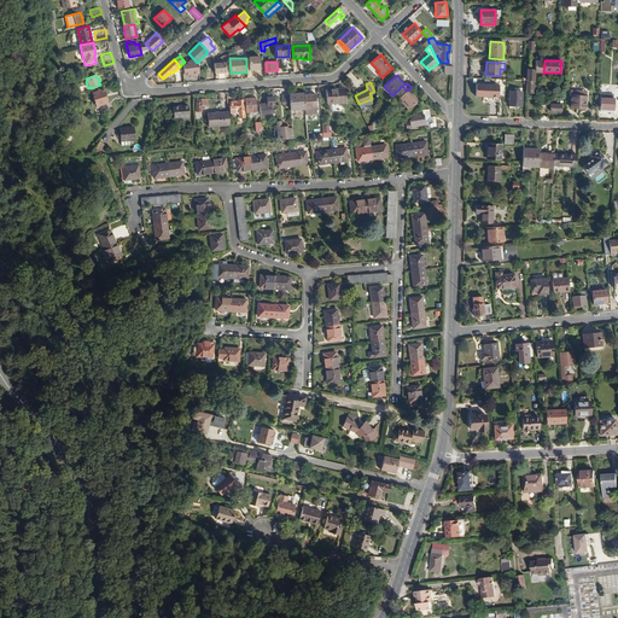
[(477,85),(476,97),(499,98),(500,86),(477,85)]
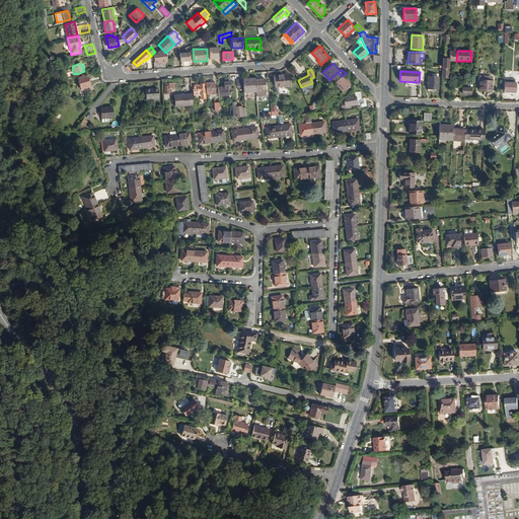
[(90,86),(87,74),(78,77),(81,89),(90,86)]
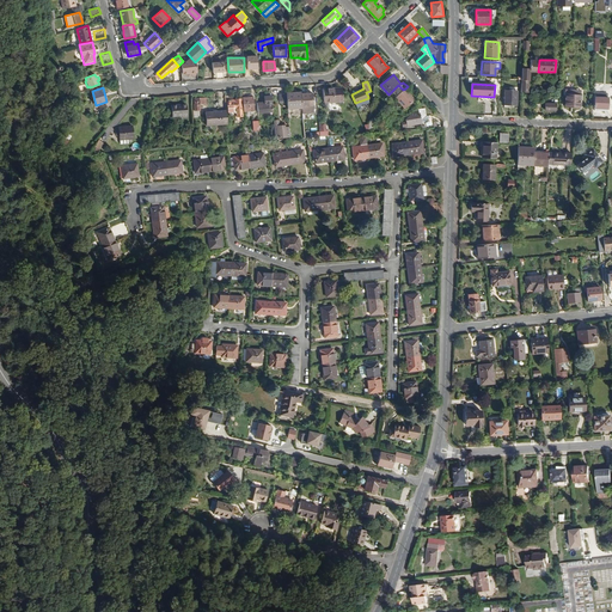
[(343,101),(342,87),(323,89),(324,102),(325,102),(331,101),(332,103),(337,102),(337,101),(343,101)]
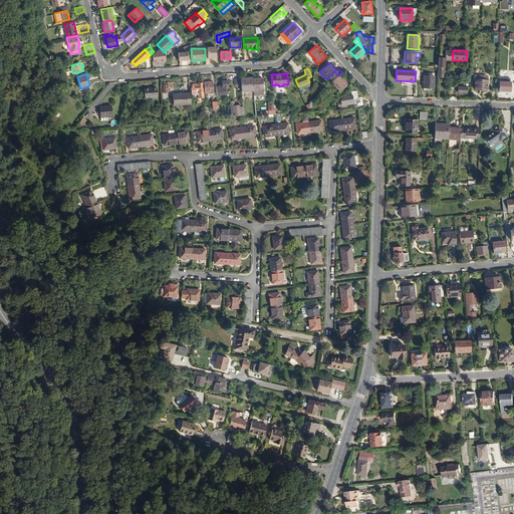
[(348,83),(340,74),(338,75),(332,81),(340,90),(348,83)]
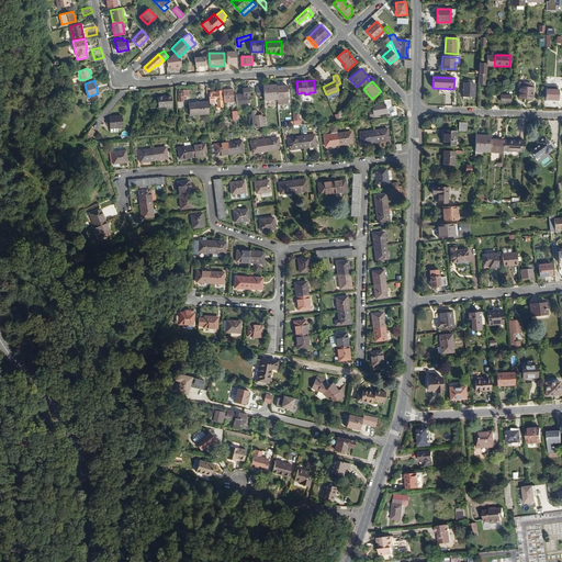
[(277,85),(277,83),(263,85),(263,91),(263,93),(263,99),(278,98),(277,85)]
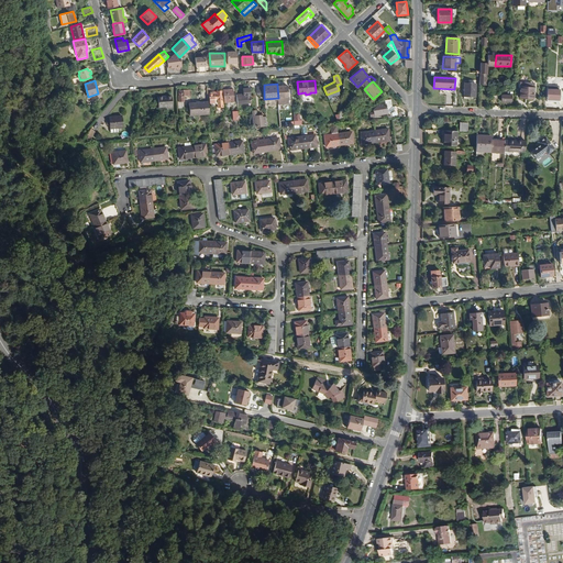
[(289,101),(288,84),(277,85),(278,98),(278,102),(289,101)]
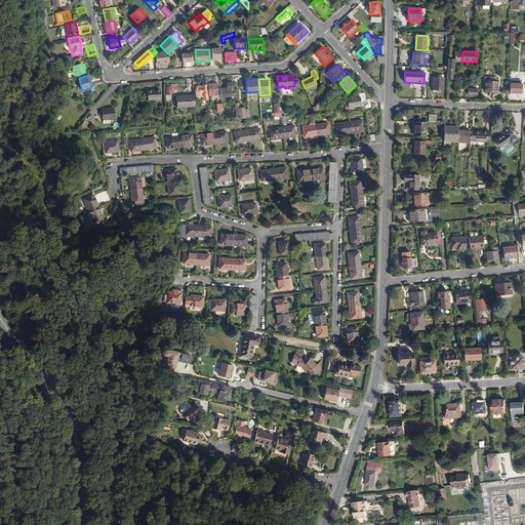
[(443,90),(444,79),(438,78),(433,78),(433,90),(443,90)]
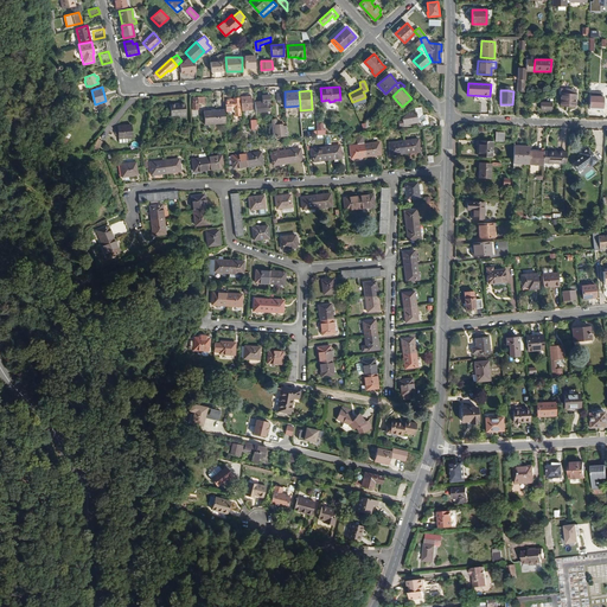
[(270,109),(269,94),(262,94),(262,100),(255,101),(256,110),(270,109)]
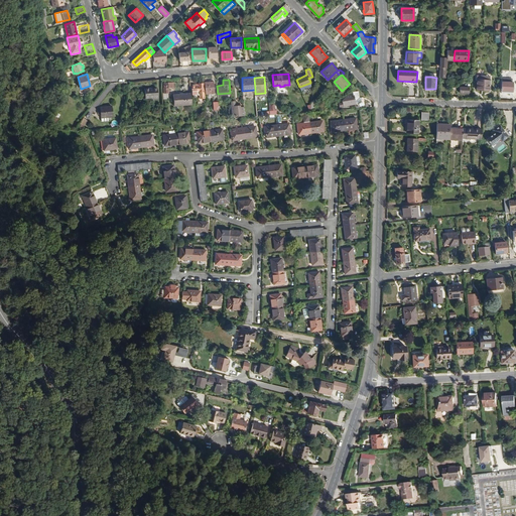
[(477,80),(477,90),(490,91),(490,81),(477,80)]
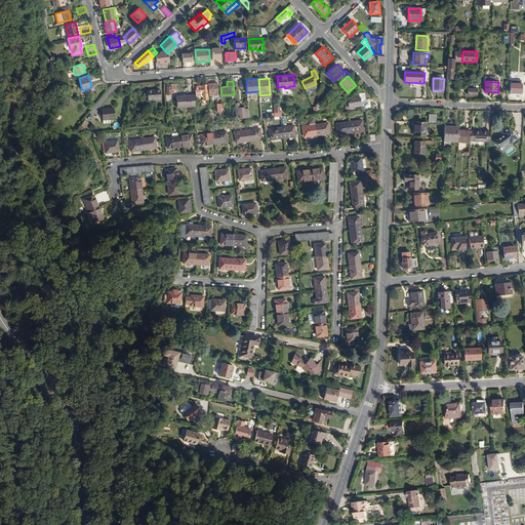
[(171,93),(171,88),(176,88),(176,82),(167,83),(167,88),(166,88),(166,93),(171,93)]
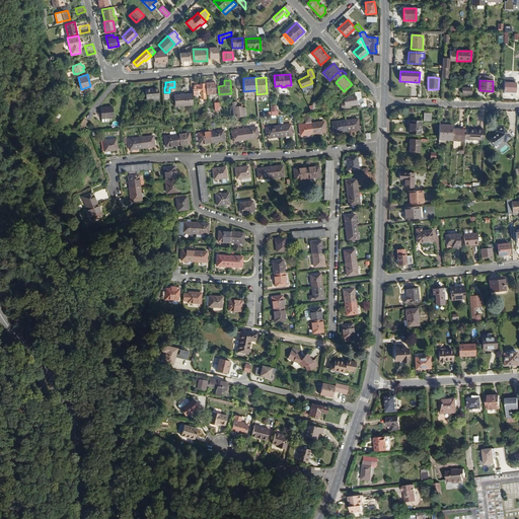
[(215,92),(215,81),(206,81),(207,93),(215,92)]
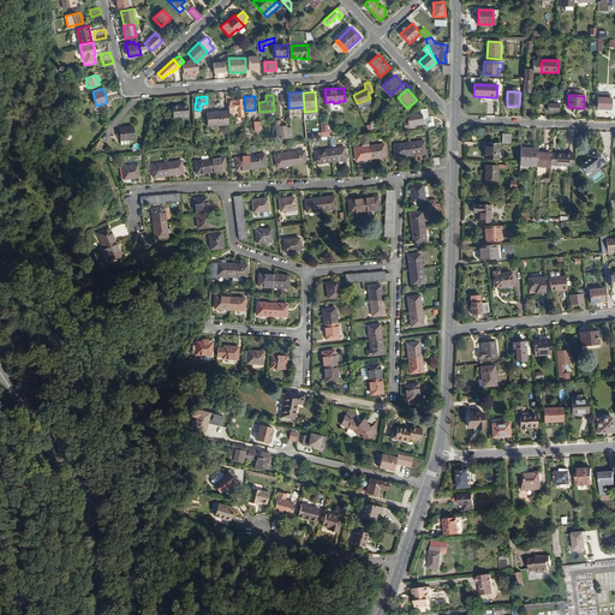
[(245,120),(243,97),(236,99),(236,101),(233,101),(233,99),(228,100),(230,112),(236,112),(238,113),(238,121),(245,120)]
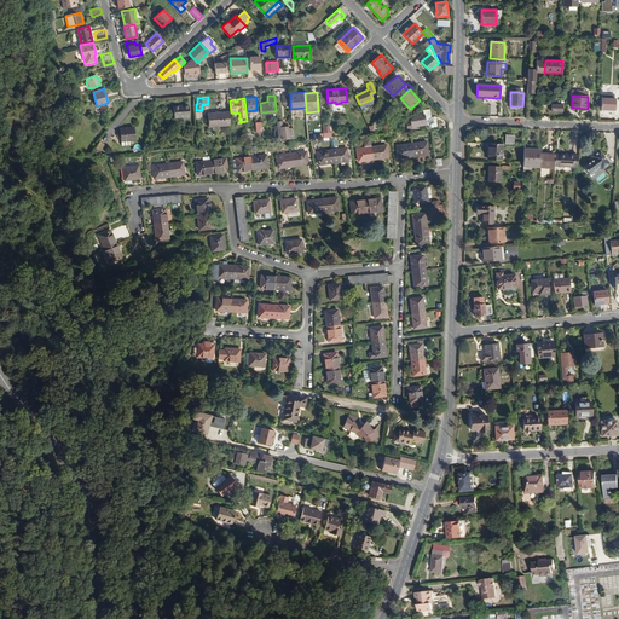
[(614,110),(615,99),(603,99),(603,98),(602,110),(614,110)]
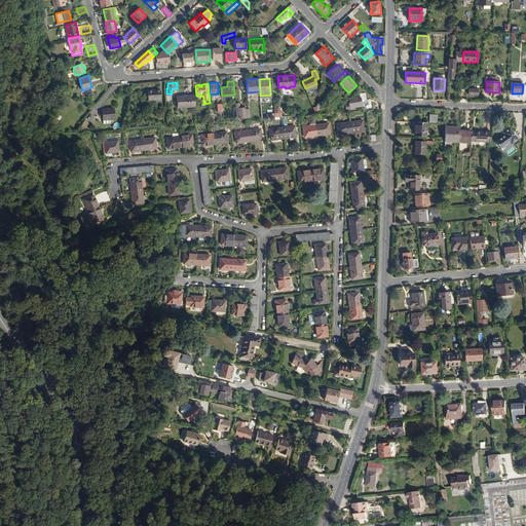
[(307,92),(317,87),(316,84),(305,88),(307,92)]
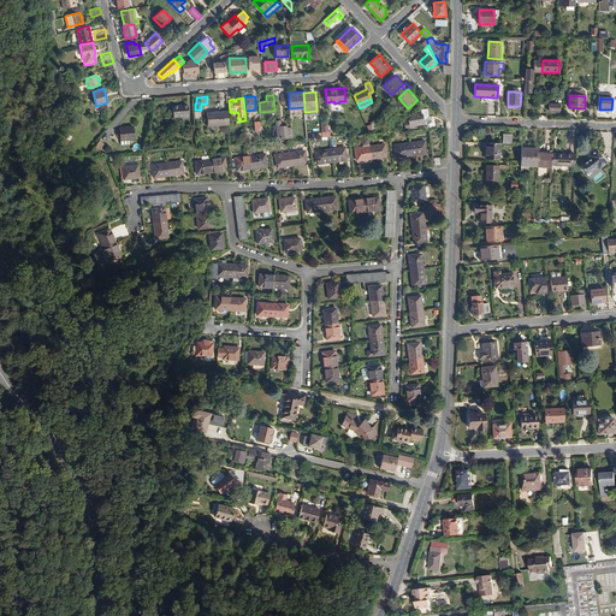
[(189,116),(188,102),(172,104),(173,116),(183,114),(184,117),(189,116)]
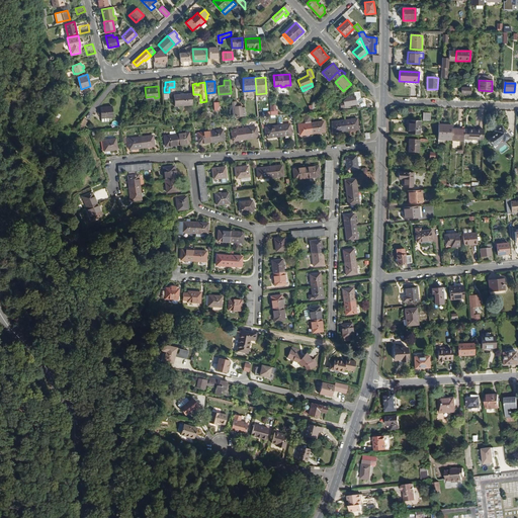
[(366,99),(360,97),(359,91),(354,92),(354,94),(348,95),(343,100),(343,102),(340,103),(341,108),(344,107),(344,106),(359,104),(359,107),(367,107),(367,106),(366,103),(366,99)]
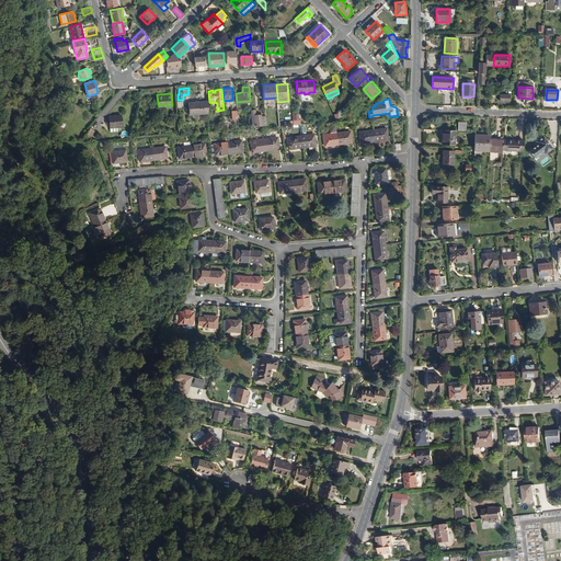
[(208,113),(207,100),(189,101),(190,114),(208,113)]
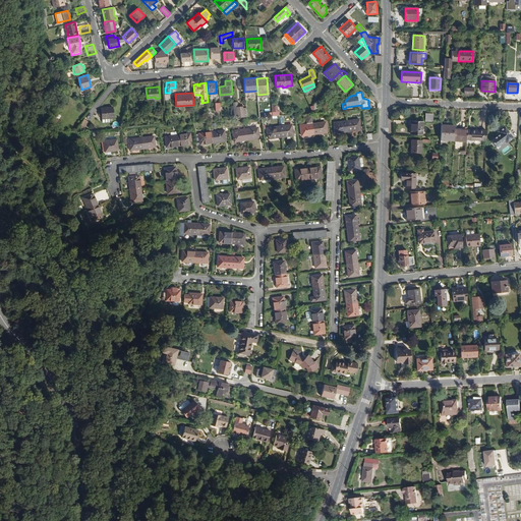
[(321,112),(319,99),(314,102),(313,105),(310,106),(312,112),(321,112)]
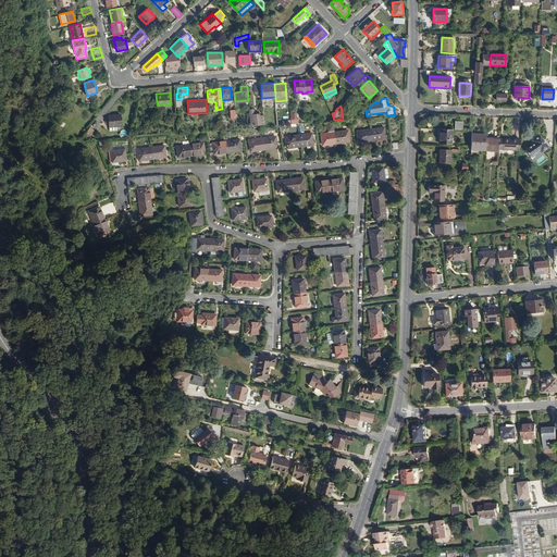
[(263,115),(262,114),(254,114),(254,108),(249,108),(249,116),(250,123),(250,125),(263,124),(263,115)]
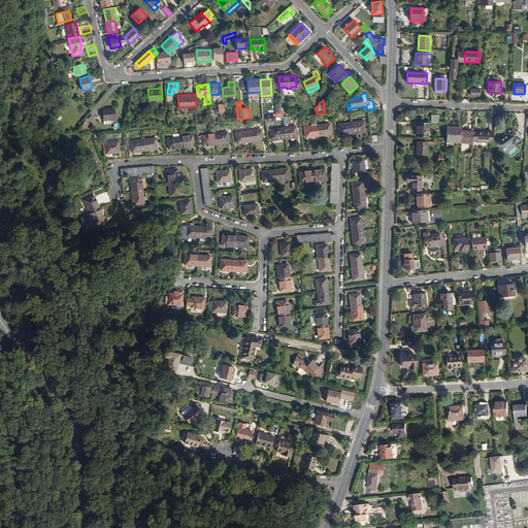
[(116,119),(114,106),(103,107),(104,123),(110,123),(110,119),(116,119)]
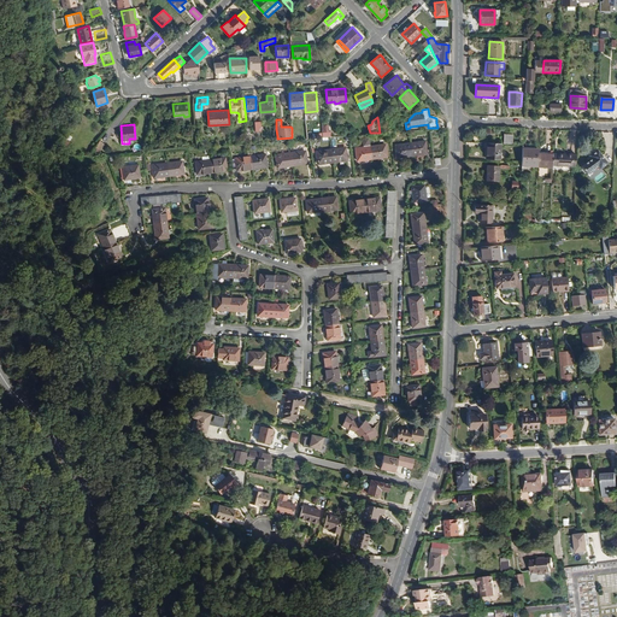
[(97,154),(105,142),(99,137),(88,153),(97,154)]
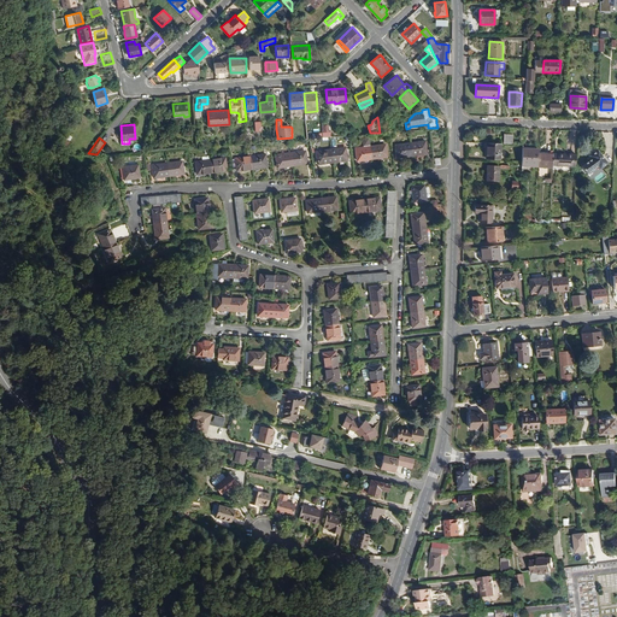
[(368,159),(366,146),(365,137),(359,139),(360,147),(352,148),(354,160),(368,159)]
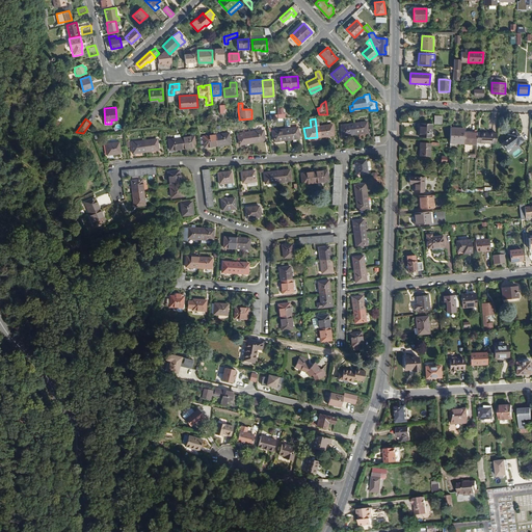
[(365,132),(364,122),(350,124),(352,134),(365,132)]
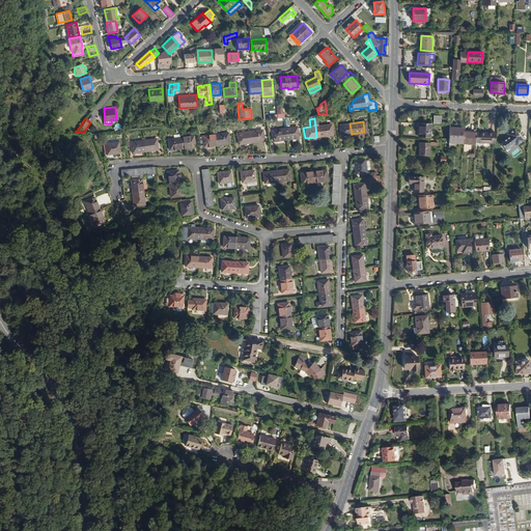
[(352,134),(350,123),(337,124),(339,136),(352,134)]
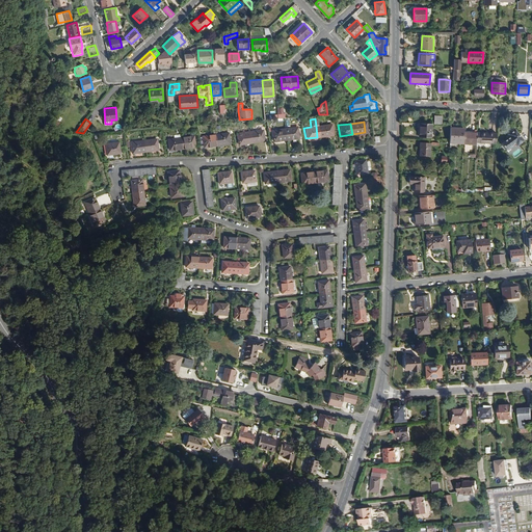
[(431,137),(432,124),(421,124),(420,137),(431,137)]
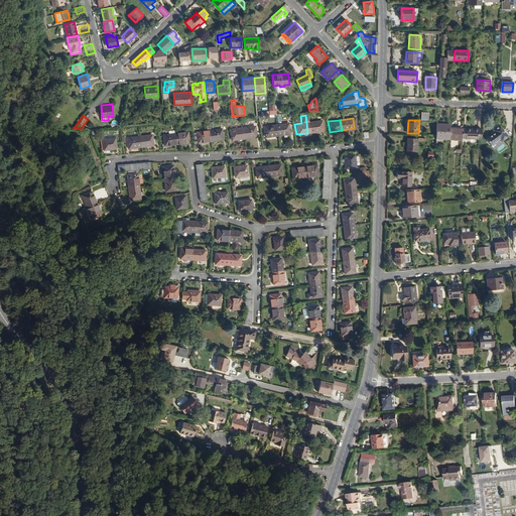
[(320,131),(319,121),(306,122),(307,133),(320,131)]
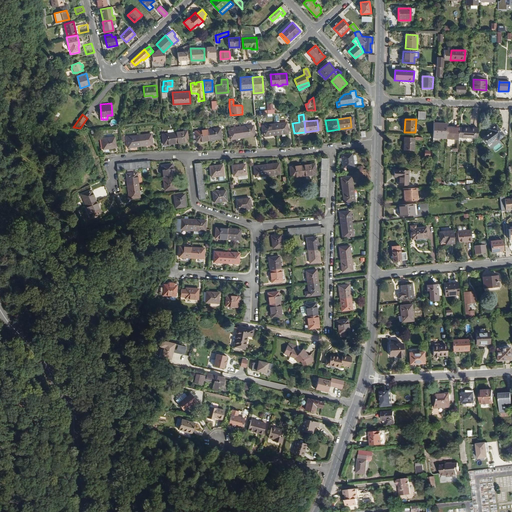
[(285,133),(283,122),(271,124),(273,134),(285,133)]
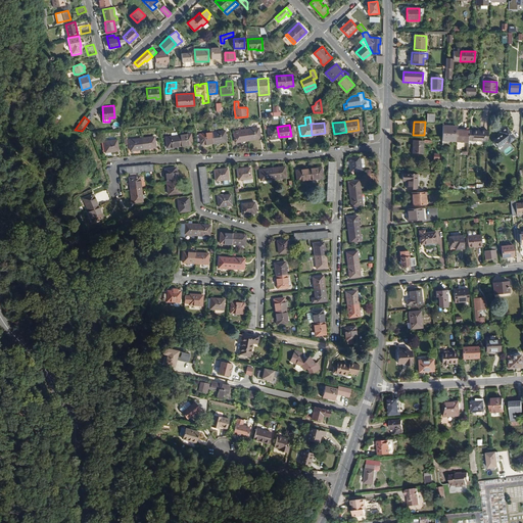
[(457,131),(457,127),(443,126),(442,139),(442,141),(447,141),(450,141),(456,142),(457,131)]
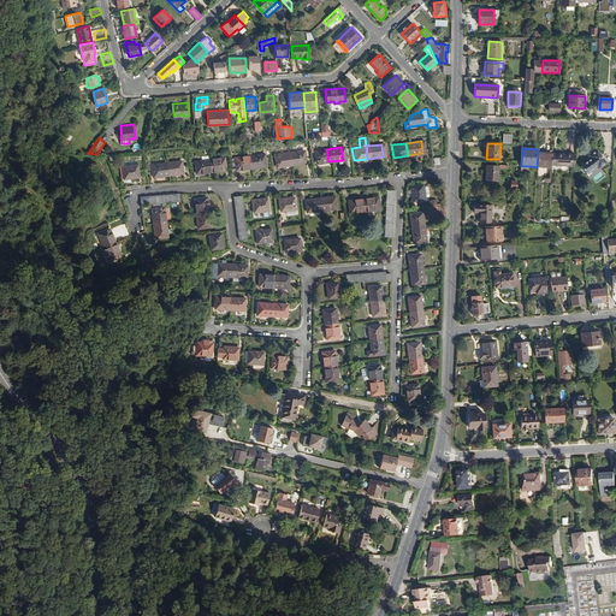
[(329,161),(326,149),(312,150),(313,164),(329,161)]
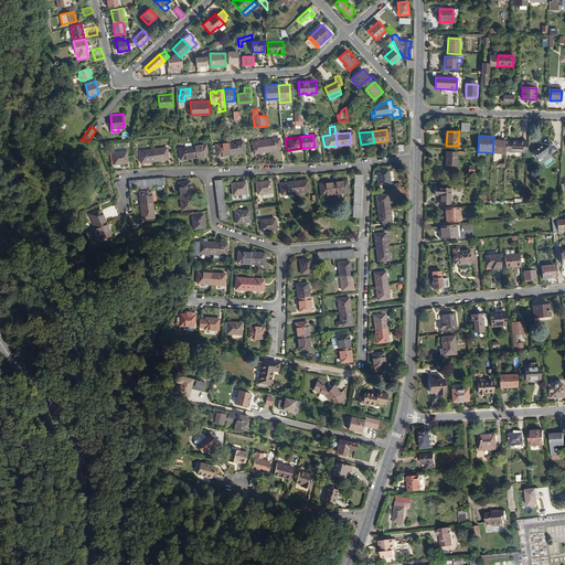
[(277,149),(276,138),(263,139),(264,151),(277,149)]
